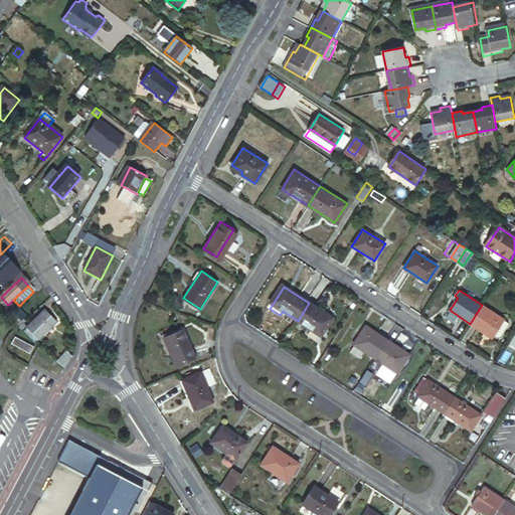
[(1,297),(0,297),(0,312),(8,305),(1,297)]
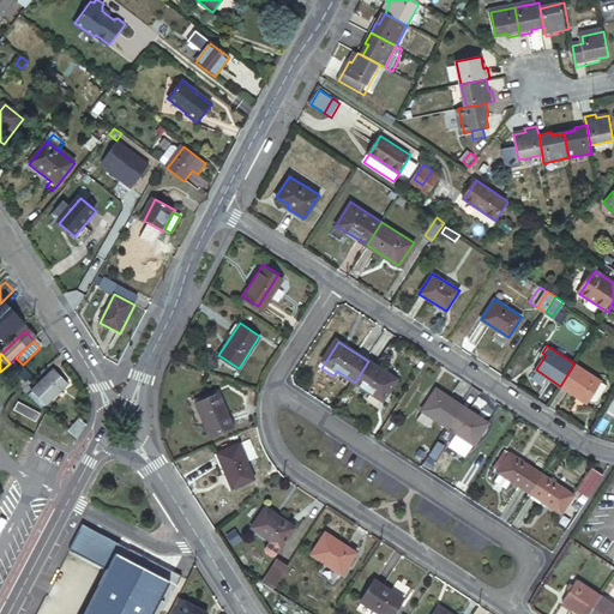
[(368,361),(355,383),(385,403),(399,381),(368,361)]
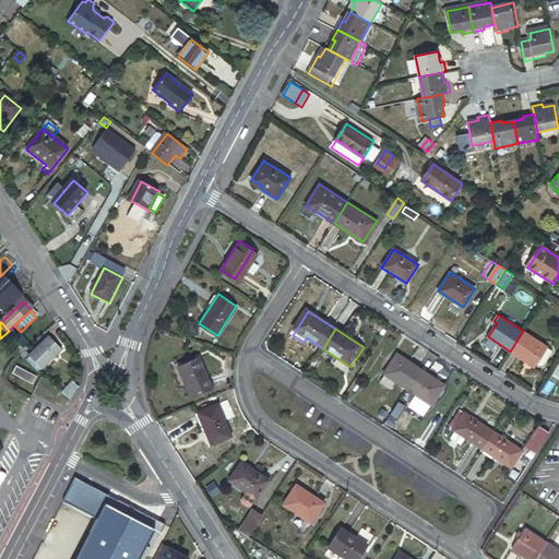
[(0,339),(0,340),(13,352),(20,343),(9,331),(0,339)]
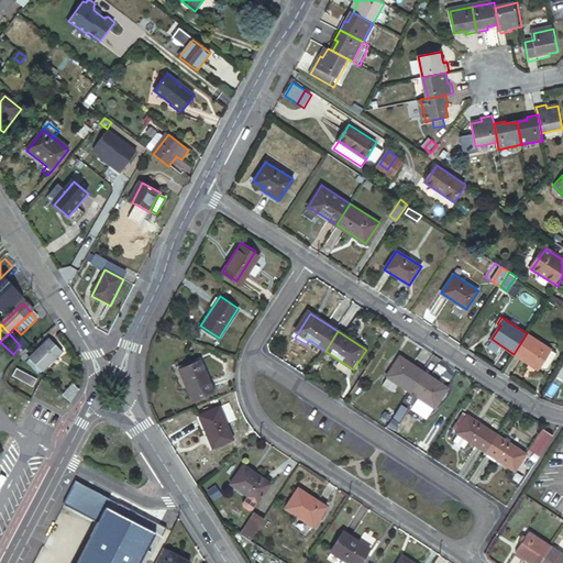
[(527,333),(514,354),(539,370),(548,356),(550,359),(554,352),(527,333)]
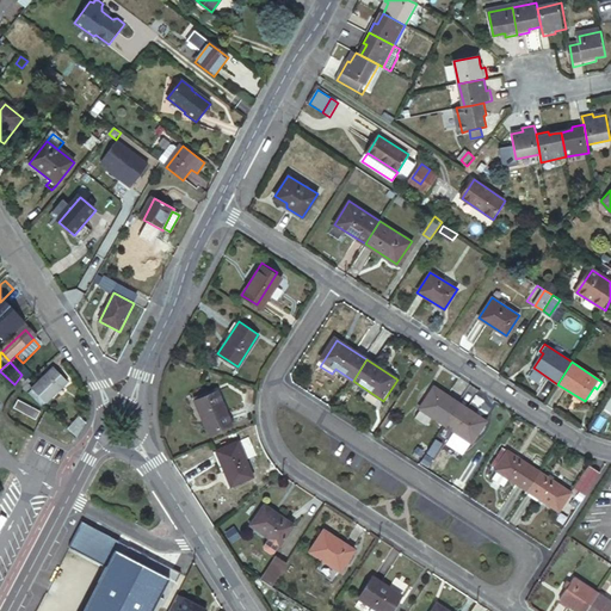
[(43,409),(44,408),(66,382),(53,370),(31,396),(43,409)]
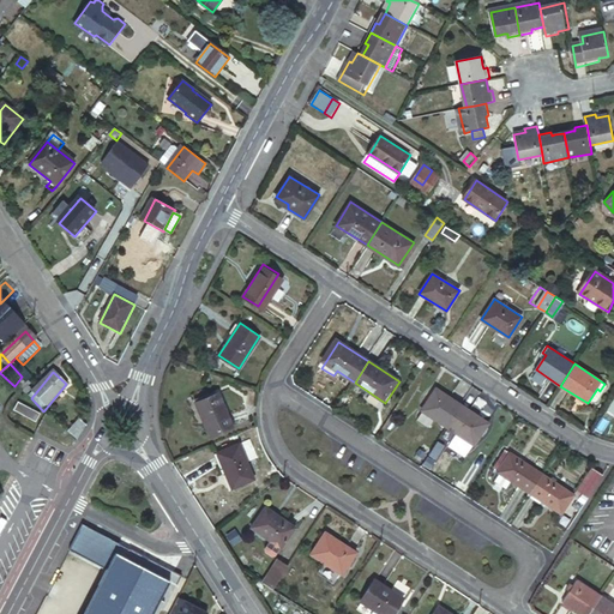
[(426,414),(450,428),(453,422),(464,407),(440,391),(426,414)]
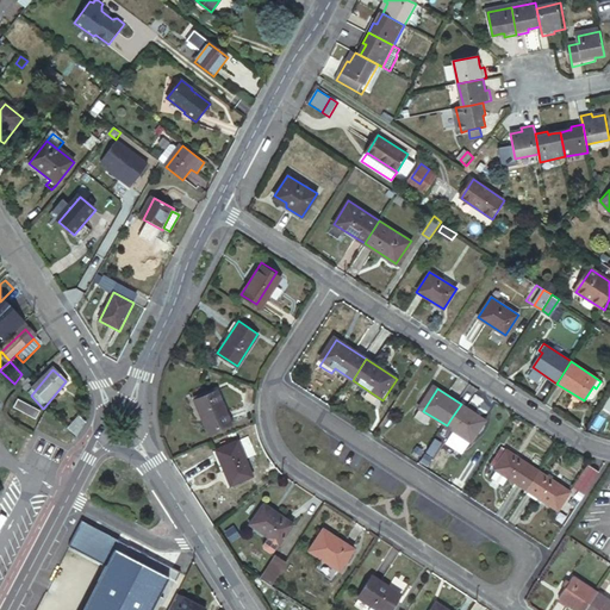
[(194,399),(209,434),(231,423),(217,390),(206,393),(205,391),(193,396),(195,399),(194,399)]
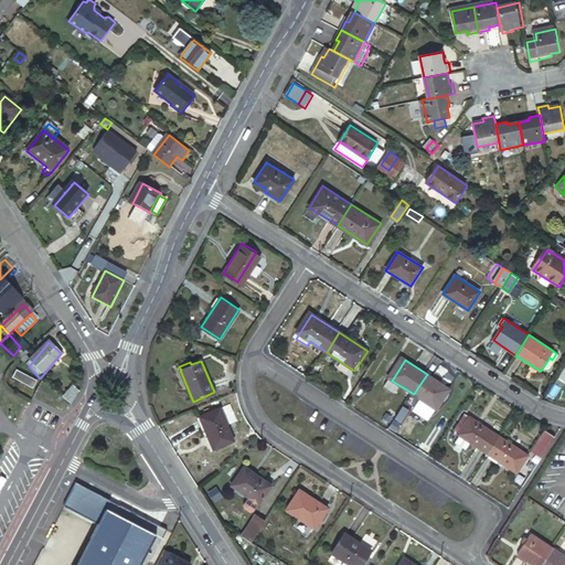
[(338,361),(334,365),(348,375),(351,370),(338,361)]
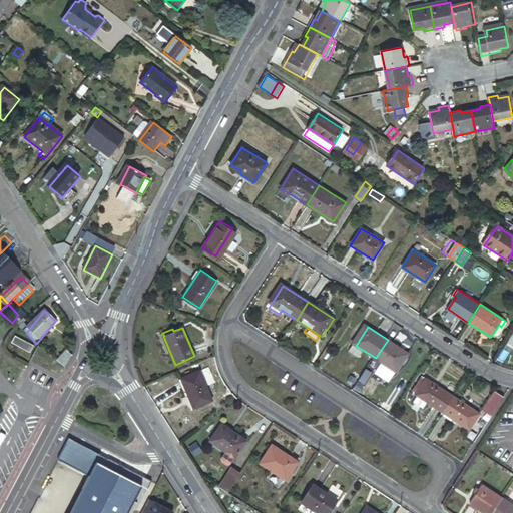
[(15,337),(11,343),(28,353),(32,346),(15,337)]
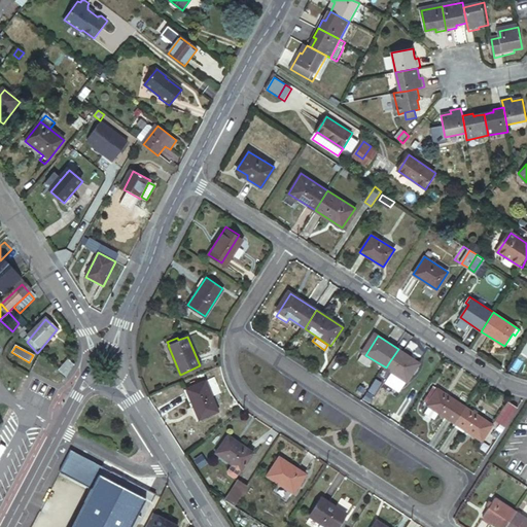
[(389,362),(386,367),(394,373),(387,384),(402,393),(410,383),(411,384),(422,365),(398,349),(389,362)]
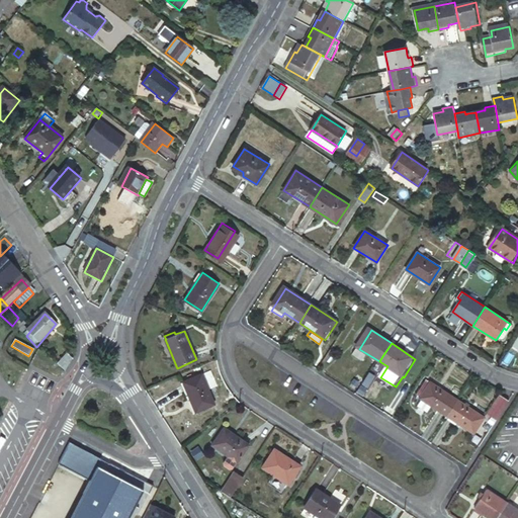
[(58,365),(67,373),(73,361),(67,355),(58,365)]
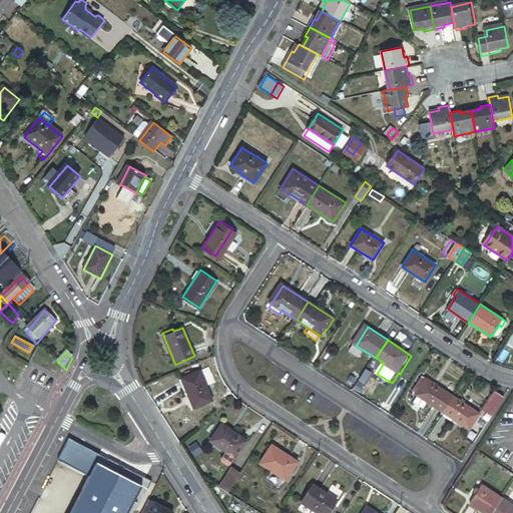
[(181,378),(193,408),(212,400),(199,370),(181,378)]
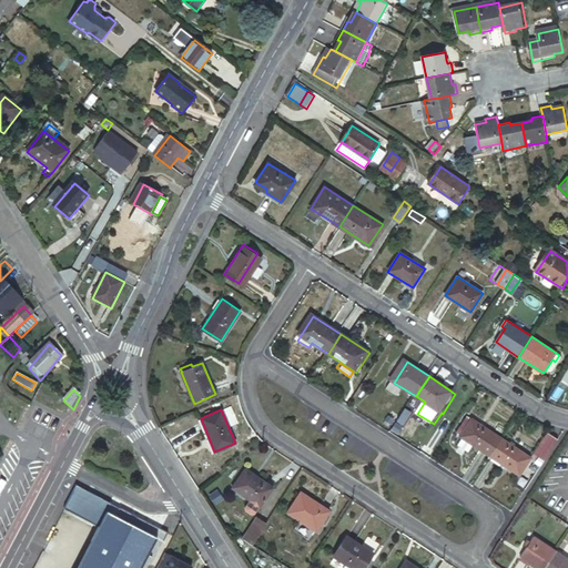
[(469,418),(459,434),(465,437),(475,423),(469,418)]
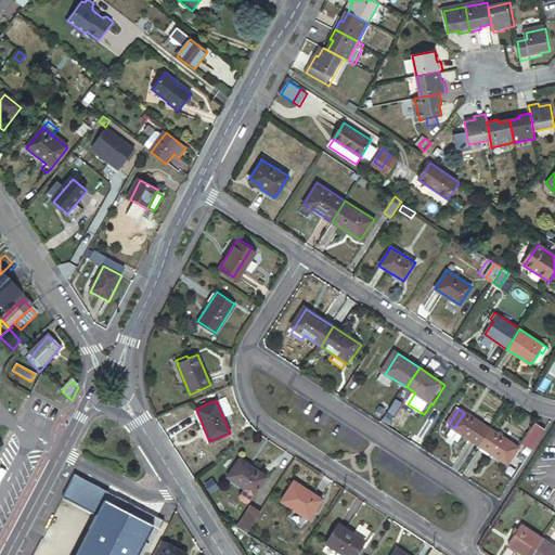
[(466,436),(482,447),(493,430),(464,411),(464,413),(454,427),(453,428),(454,429),(450,436),(462,443),(466,436)]
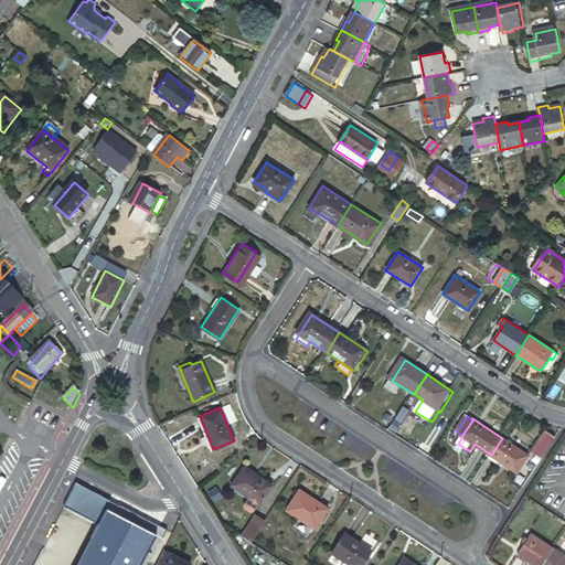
[(536,449),(546,456),(560,436),(548,429),(536,449)]
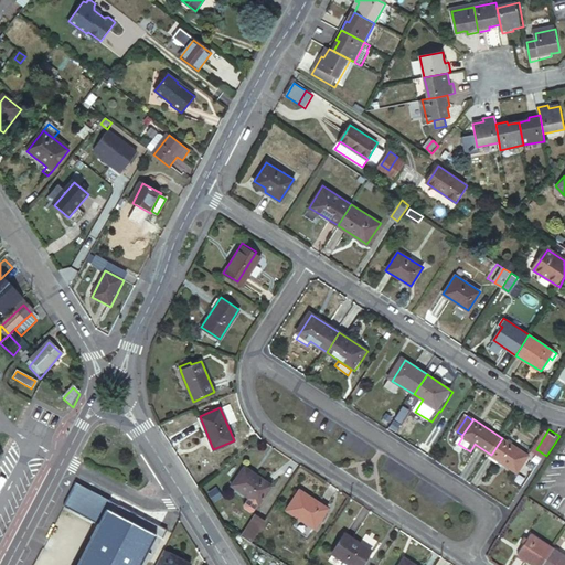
[(502,438),(491,455),(521,473),(521,472),(530,458),(531,457),(502,438)]
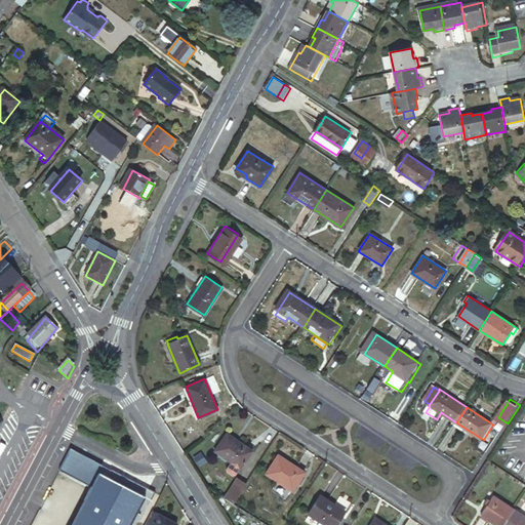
[(492,426),(484,439),(491,444),(500,431),(492,426)]
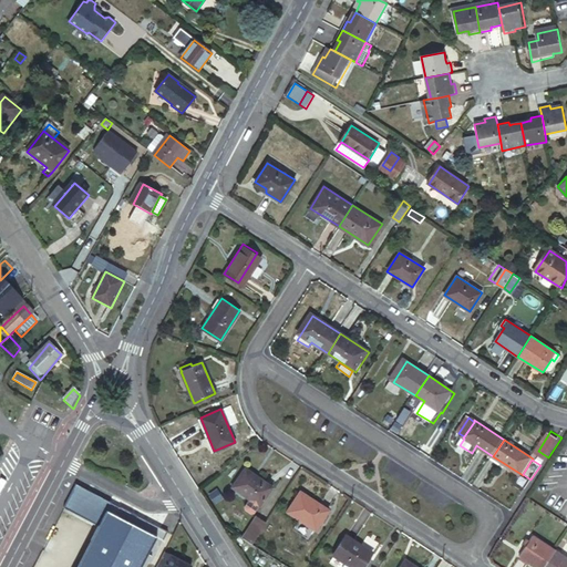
[(232,486),(259,504),(272,485),(245,467),(232,486)]
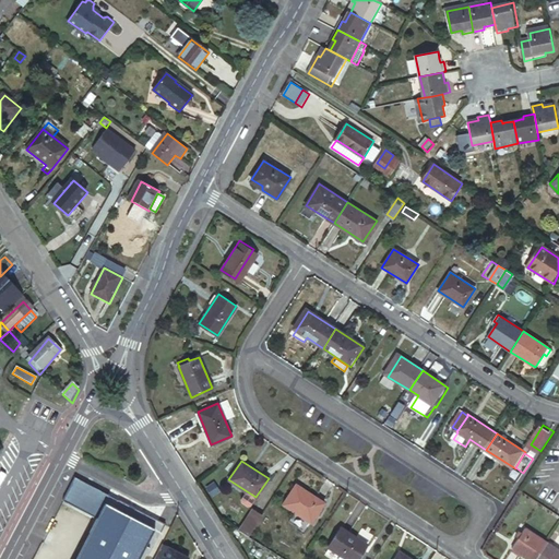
[(102,499),(105,491),(75,476),(63,498),(97,516),(74,558),(138,558),(142,558),(145,552),(149,555),(165,523),(134,507),(130,514),(102,499)]
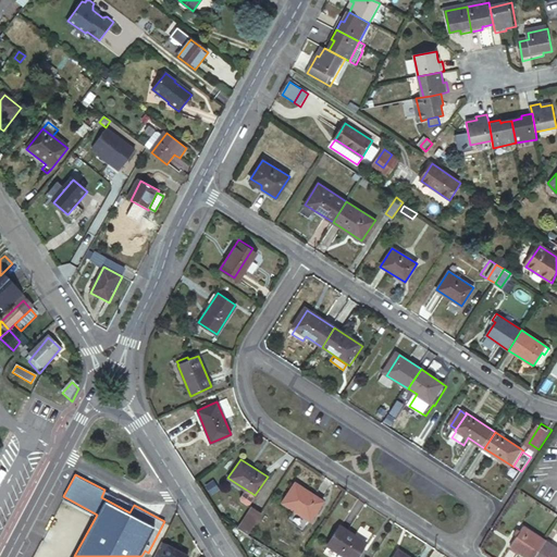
[(523,491),(535,497),(542,487),(530,480),(523,491)]
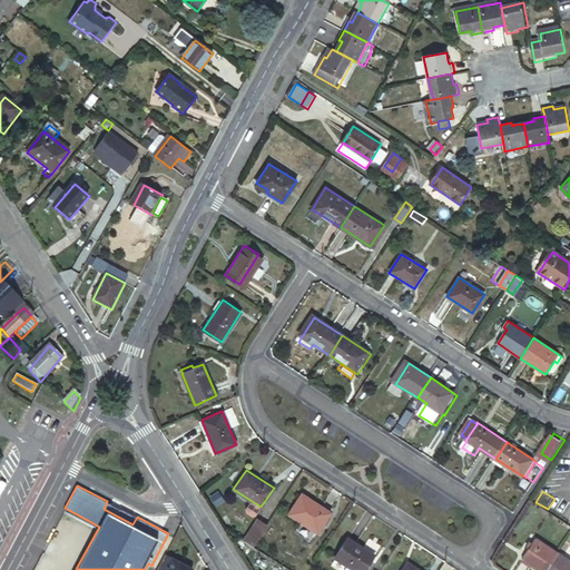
[(291,516),(320,534),(332,516),(303,497),(291,516)]
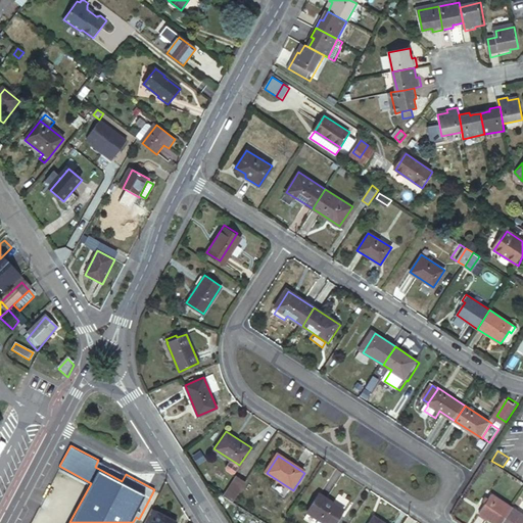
[(239,465),(230,459),(226,466),(226,469),(231,472),(234,471),(239,465)]
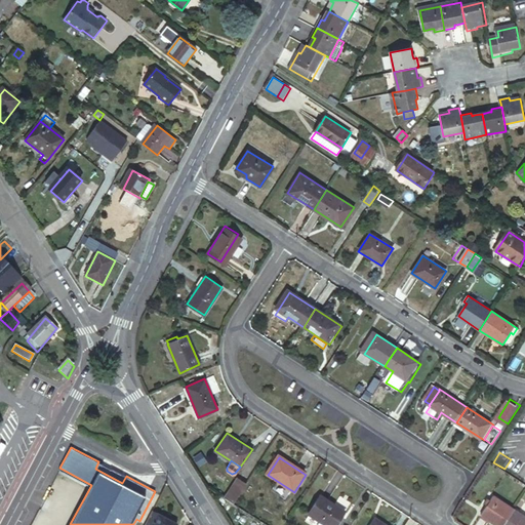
[(126,476),(98,461),(95,469),(122,483),(126,476)]
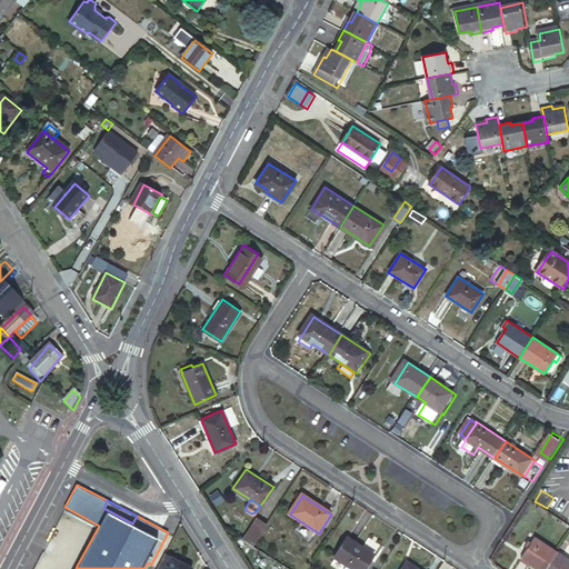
[(256,527),(246,541),(255,547),(265,532),(256,527)]
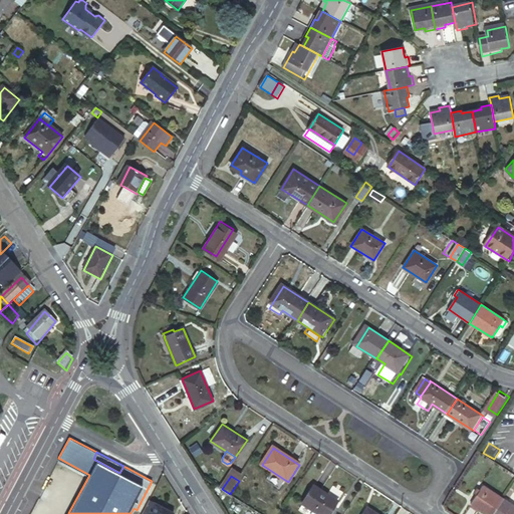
[(317,513),(332,513),(340,503),(316,487),(304,505),(316,513),(317,513)]
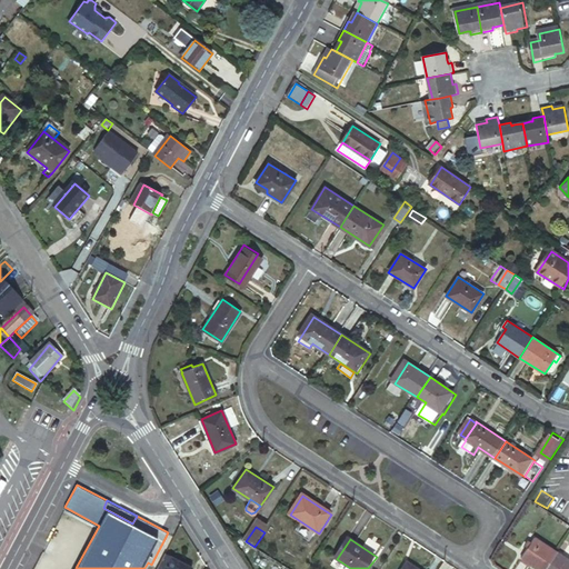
[(522,559),(538,568),(548,568),(559,553),(536,539),(532,543),(530,548),(522,559)]
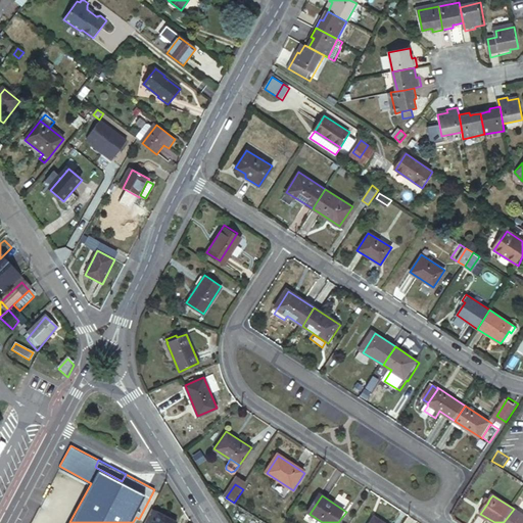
[(175,522),(177,520),(152,508),(143,522),(175,522)]
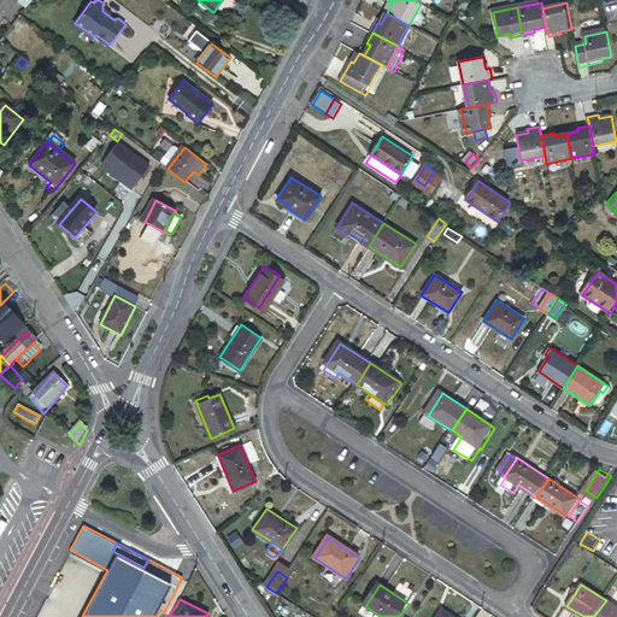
[(616,616),(616,606),(606,600),(594,616),(616,616)]
